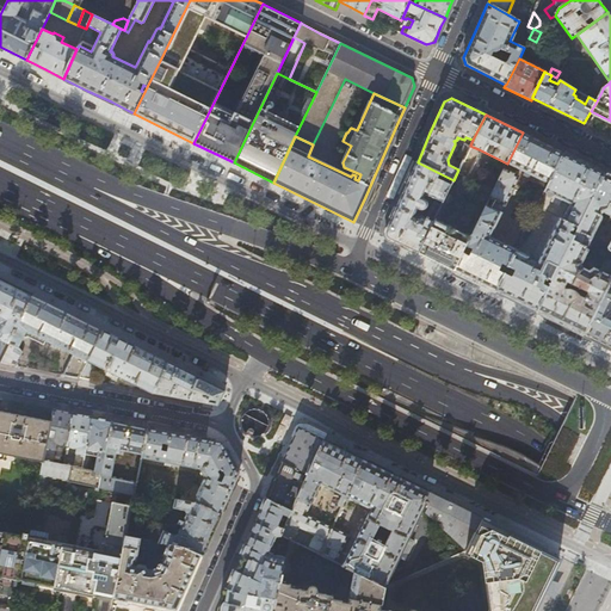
[(563,153),(523,133),(507,164),(548,184),(563,153)]
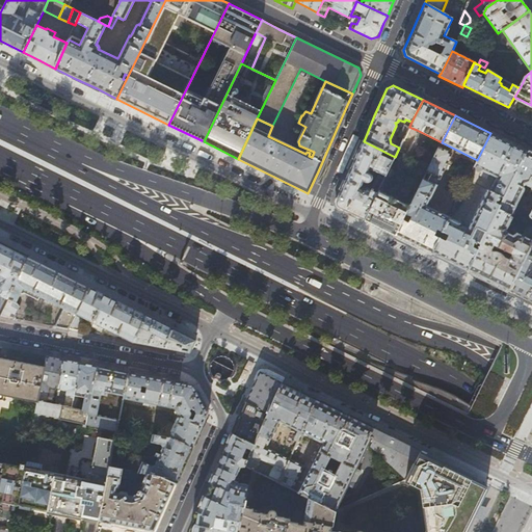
[(411,128),(409,127),(403,140),(399,148),(395,157),(386,177),(377,193),(364,221),(396,237),(424,180),(439,148),(442,142),(417,130),(403,156),(399,154),(411,128)]
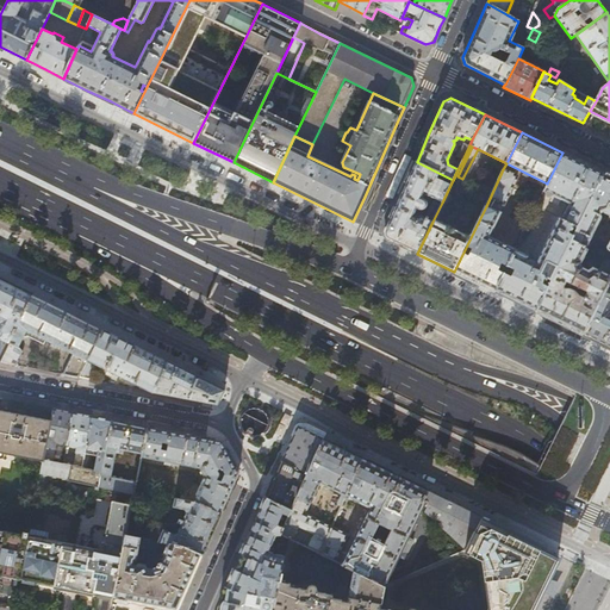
[(571,241),(604,173),(562,153),(547,184),(543,192),(545,193),(545,194),(546,194),(545,197),(549,199),(551,197),(552,198),(552,197),(568,205),(561,219),(559,218),(536,263),(528,259),(529,256),(515,249),(495,292),(503,296),(536,312),(571,241)]
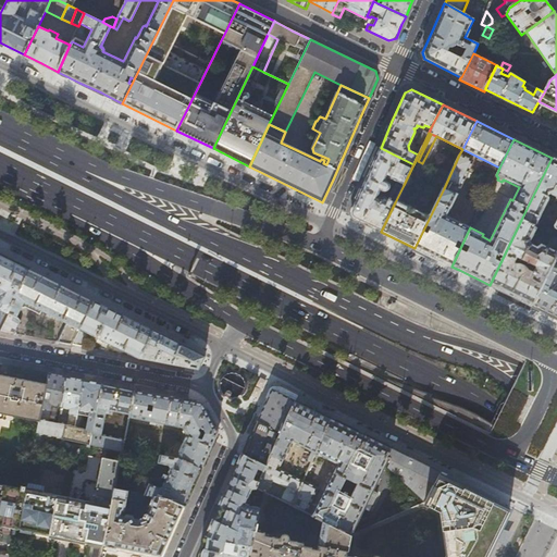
[(413,164),(381,148),(368,176),(353,211),(354,214),(355,219),(381,232),(395,202),(384,197),(382,198),(381,199),(379,199),(382,192),(384,193),(386,193),(388,192),(391,189),(391,187),(391,184),(388,183),(386,182),(387,177),(404,185),(413,164)]
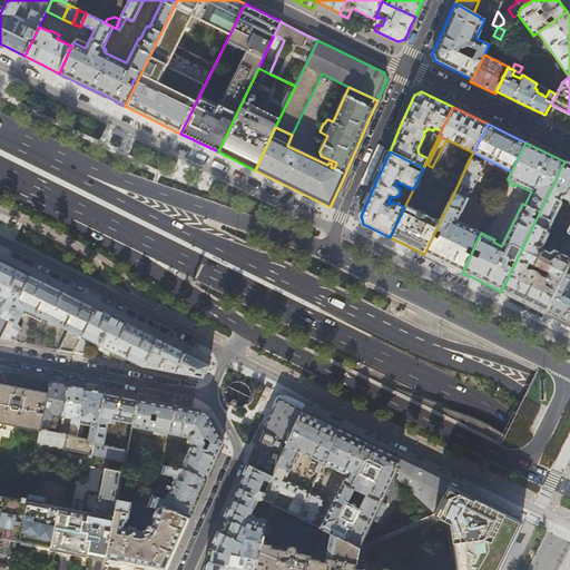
[(484,166),(470,158),(454,193),(467,198),(470,192),(471,193),(484,166)]
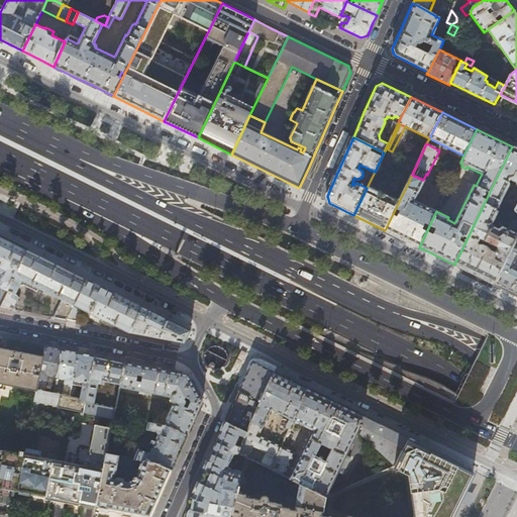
[(516,148),(512,146),(484,204),(497,210),(509,185),(509,183),(508,181),(509,180),(512,180),(513,181),(516,183),(516,204),(515,209),(515,210),(515,211),(516,212),(516,213),(516,212),(516,148)]
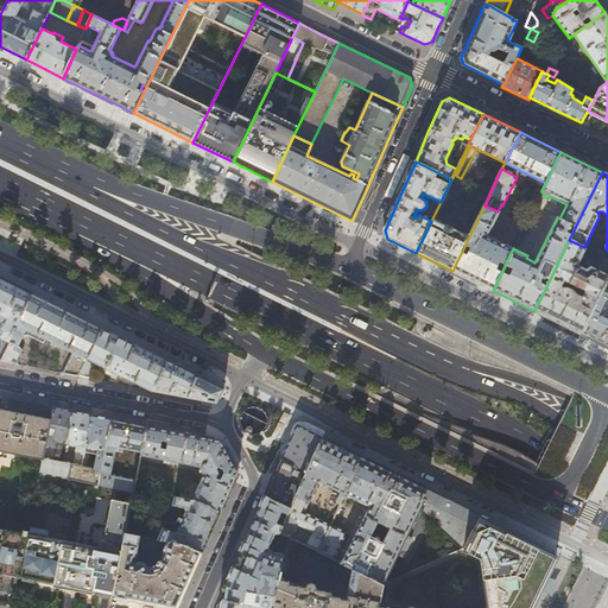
[(485,206),(453,271),(481,285),(493,291),(513,248),(488,236),(500,213),(498,211),(485,206)]
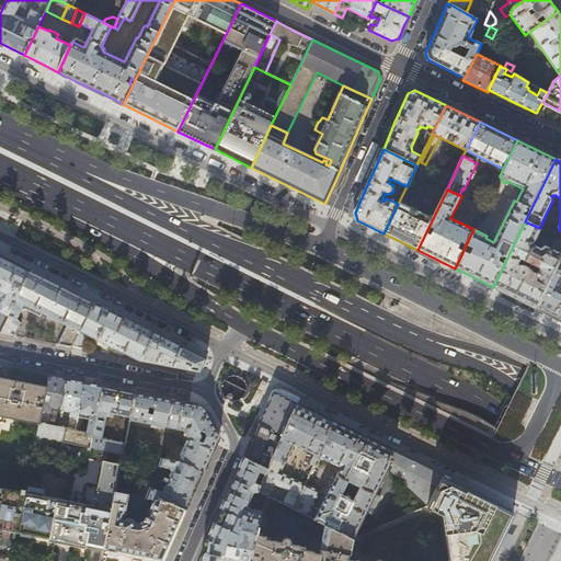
[(525,221),(493,287),(491,290),(512,300),(534,312),(536,308),(560,256),(560,236),(560,237),(556,245),(548,242),(546,247),(542,245),(540,249),(535,247),(533,248),(531,244),(534,243),(540,230),(539,228),(525,221)]
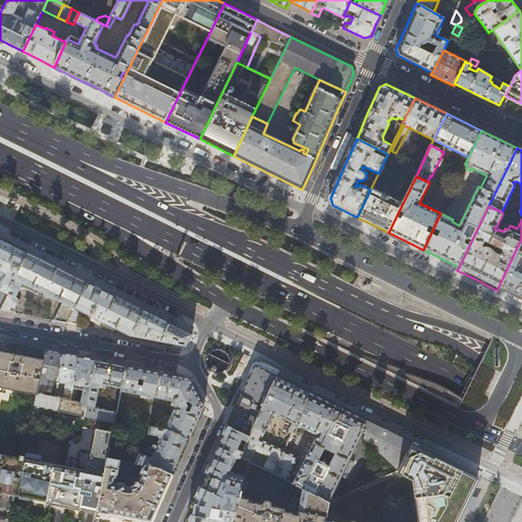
[(0,309),(28,253),(11,245),(0,239),(0,309)]
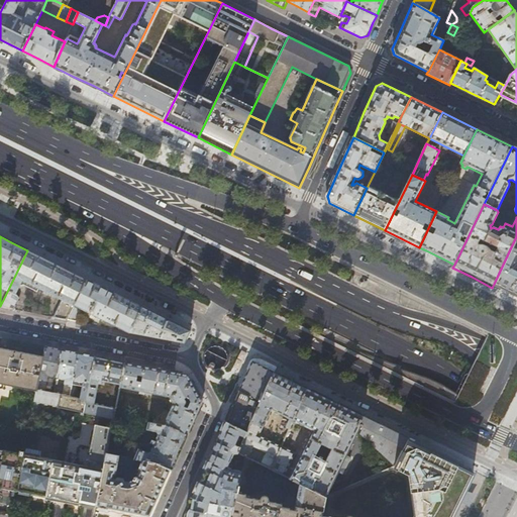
[(516,236),(494,284),(503,288),(511,293),(510,296),(516,299),(516,236)]
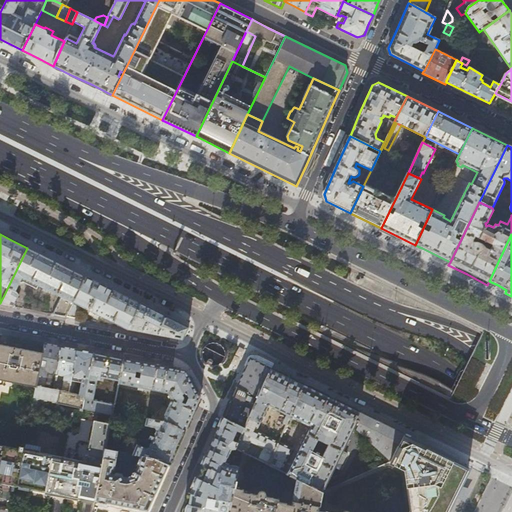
[(27,248),(0,303),(13,306),(19,295),(16,291),(19,283),(23,282),(36,288),(38,285),(47,289),(61,296),(53,314),(65,317),(72,303),(73,302),(85,276),(27,248)]
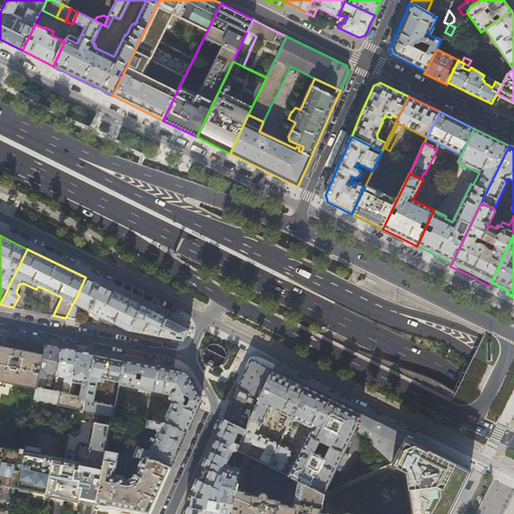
[(141,305),(85,277),(73,303),(99,316),(129,330),(141,305)]
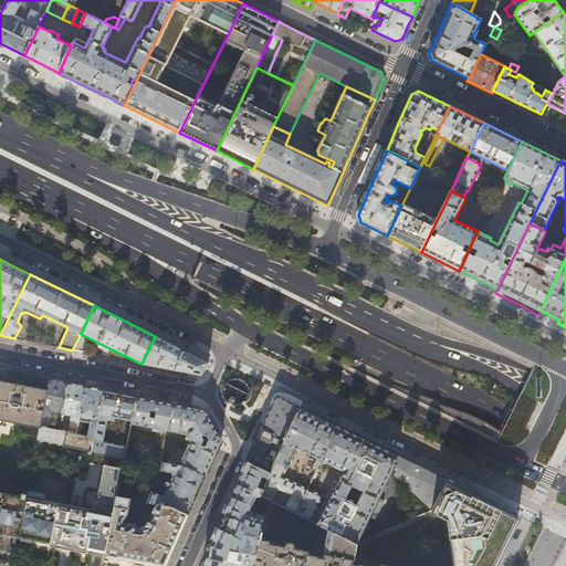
[(87,338),(80,335),(72,350),(82,352),(87,338)]
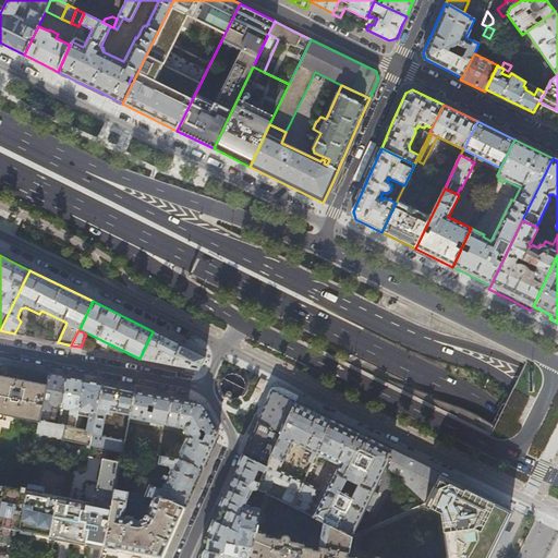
[(205,356),(153,331),(140,359),(198,371),(202,363),(205,356)]
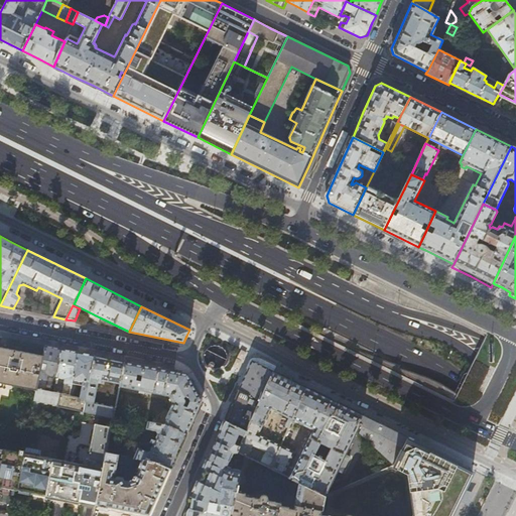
[(209,368),(213,369),(217,369),(220,368),(224,366),(226,363),(227,359),(227,355),(226,351),(223,348),(220,346),(216,345),(212,346),(209,347),(206,350),(204,354),(203,358),(204,361),(206,365),(209,368)]
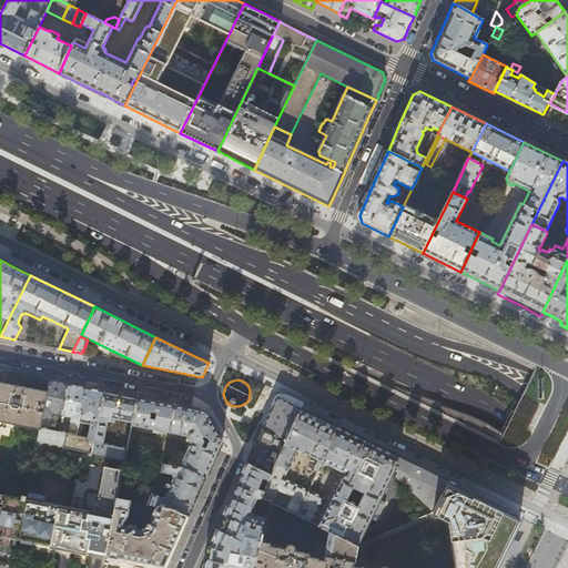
[(69,384),(51,381),(49,392),(41,429),(49,430),(53,413),(62,415),(69,384)]
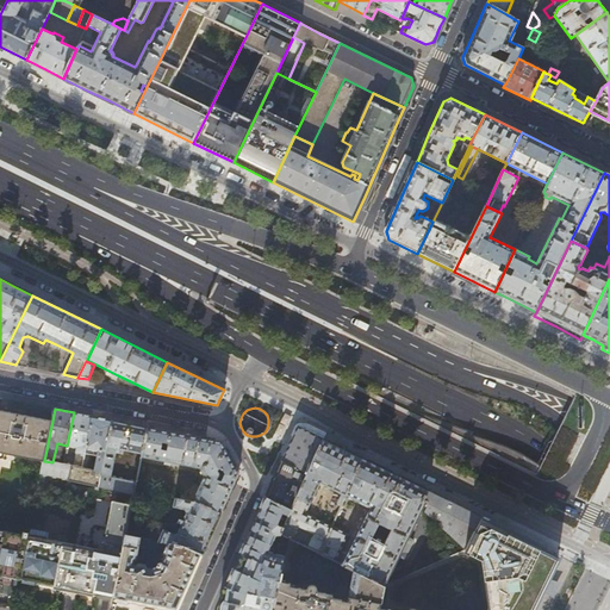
[(0,410),(0,453),(44,462),(44,461),(53,421),(38,418),(18,415),(0,410)]
